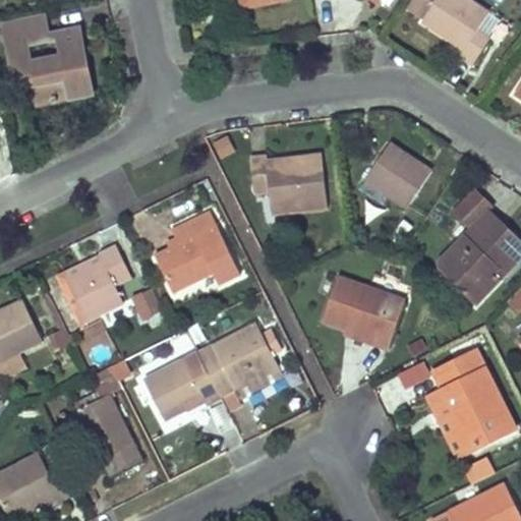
[(244,0),(247,10),(288,3),(287,0),(244,0)]
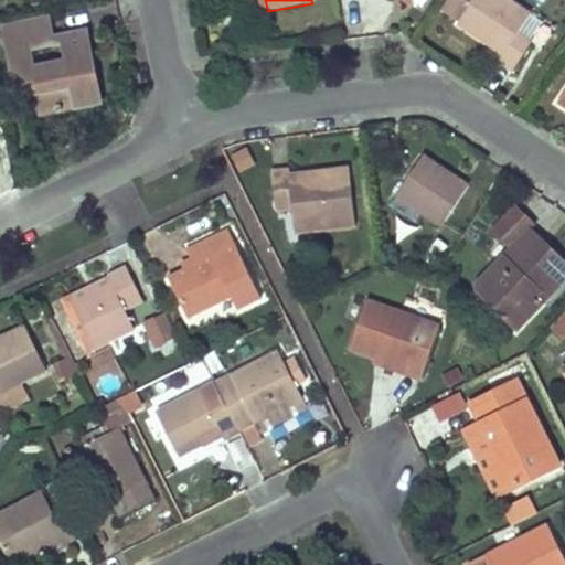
[(457,0),(446,0),(441,8),(461,21),(470,9),(457,0)]
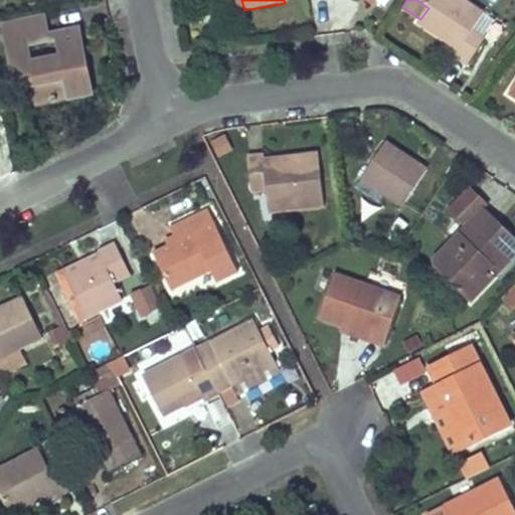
[(484,13),(464,0),(416,0),(428,8),(420,19),(418,22),(459,50),(456,54),(469,63),(485,39),(472,30),(484,13)]
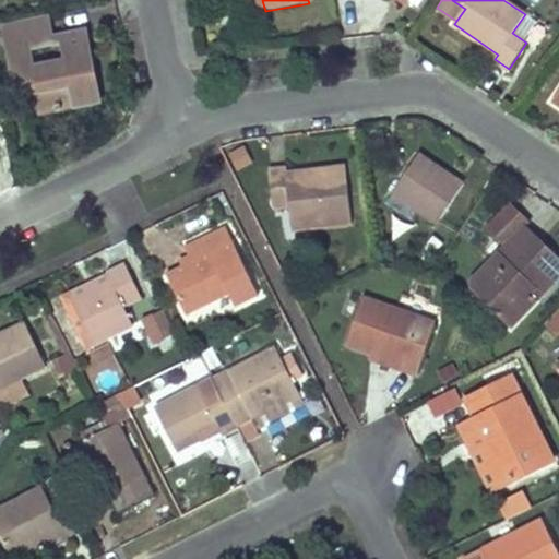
[(46,21),(4,28),(15,86),(34,83),(42,113),(98,103),(85,34),(61,37),(67,68),(34,73),(30,51),(51,47),(46,21)]
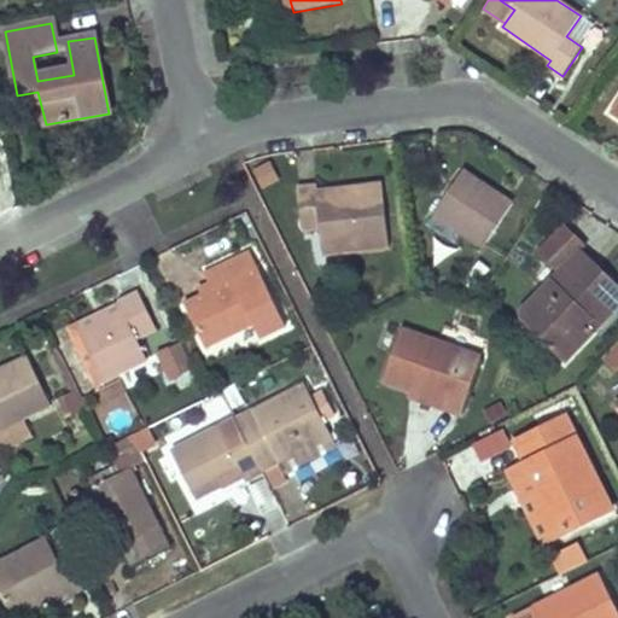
[(513,204),(464,169),(435,213),(484,248),(513,204)]
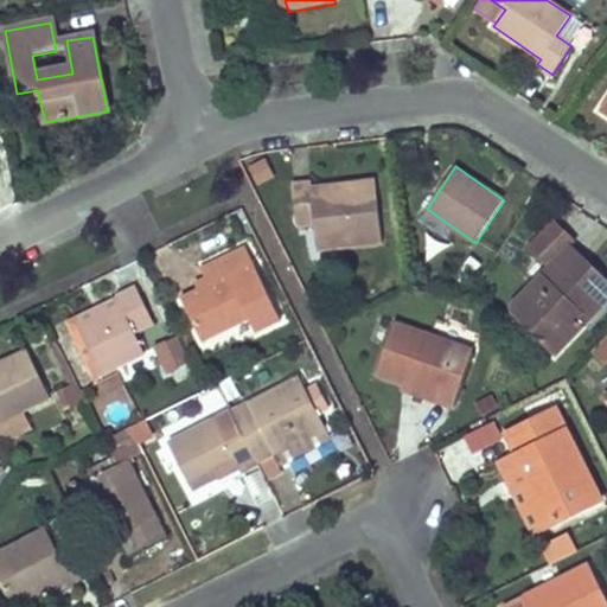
[(312,184),(293,186),(298,228),(315,225),(319,251),(382,246),(376,184),(312,191),(312,184)]
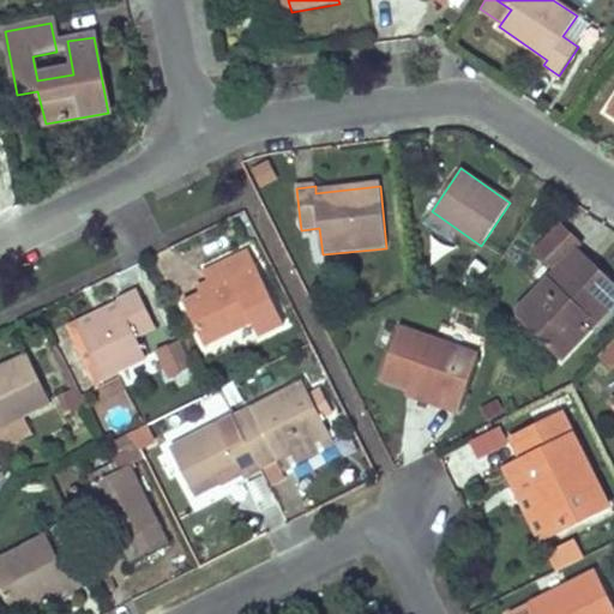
[(578,250),(560,232),(539,256),(555,272),(578,250)]
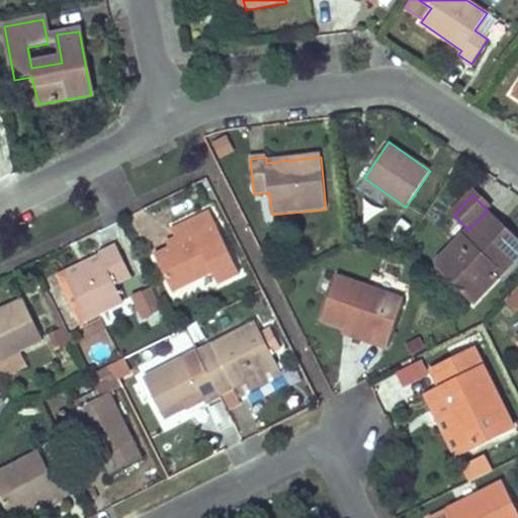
[(517,257),(517,239),(488,210),(468,230),(443,254),(448,260),(439,270),(471,304),(517,257)]
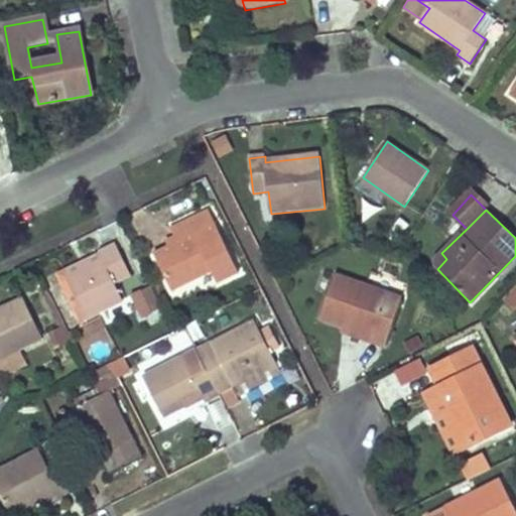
[(155,253),(173,291),(214,271),(219,283),(240,273),(216,224),(210,227),(203,214),(172,229),(178,242),(155,253)]
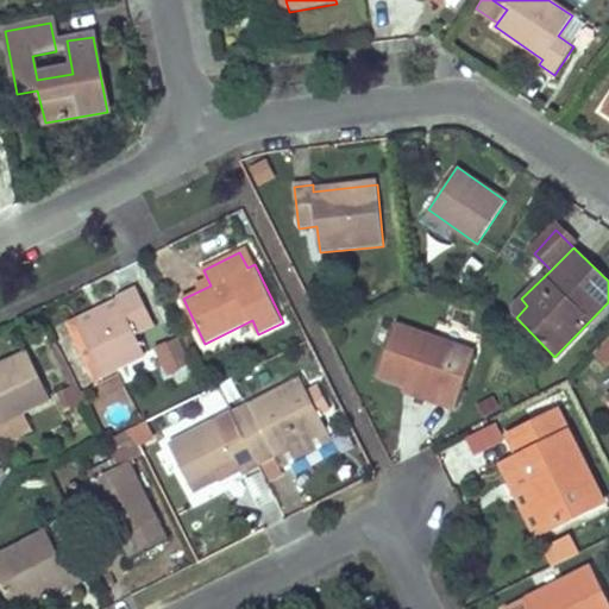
[(119,309),(77,327),(99,376),(143,356),(135,337),(151,326),(136,292),(115,300),(119,309)]
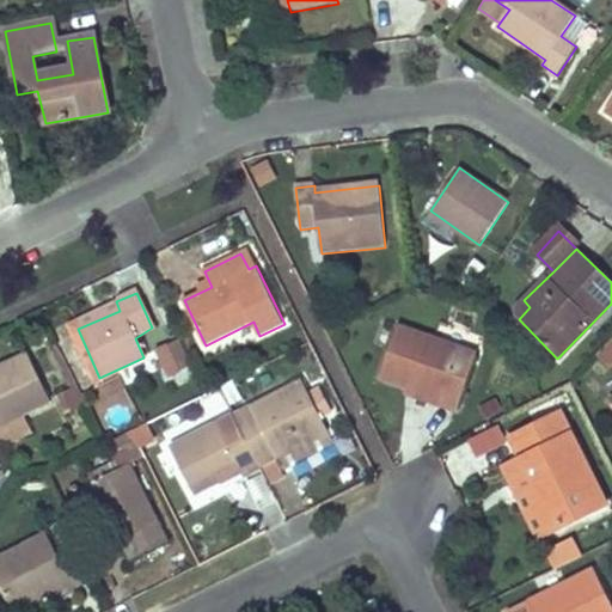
[(530,307),(524,300),(512,313),(519,319),(530,307)]
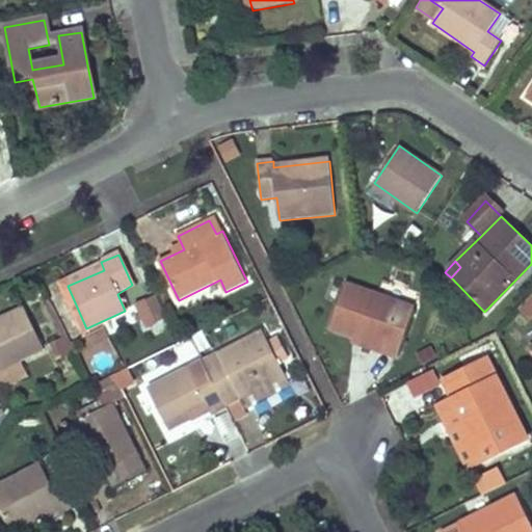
[(101,262),(64,277),(68,286),(104,270),(101,262)]
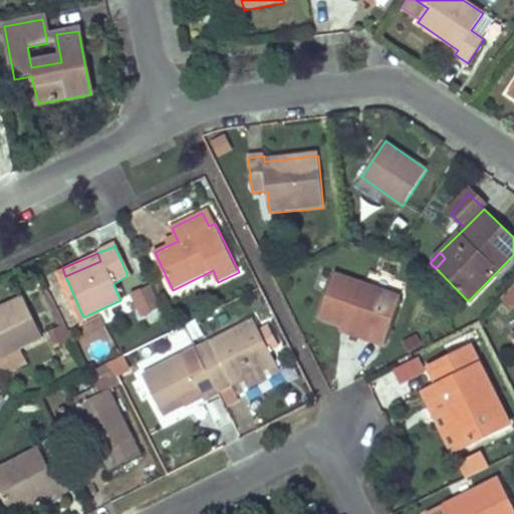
[(400,298),(333,274),(319,316),(341,325),(343,326),(345,323),(370,333),(368,339),(382,344),(400,298)]
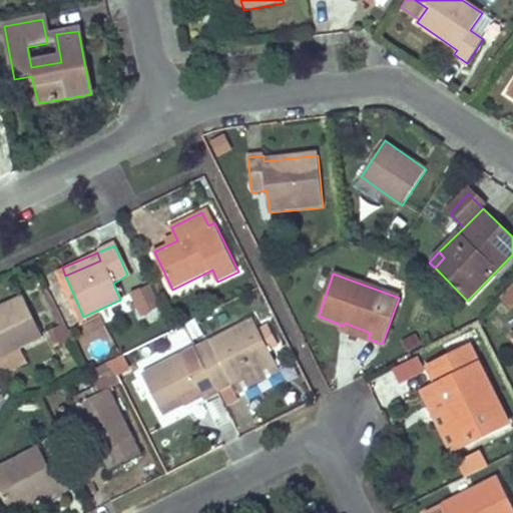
[(50,283),(44,286),(62,323),(69,320),(50,283)]
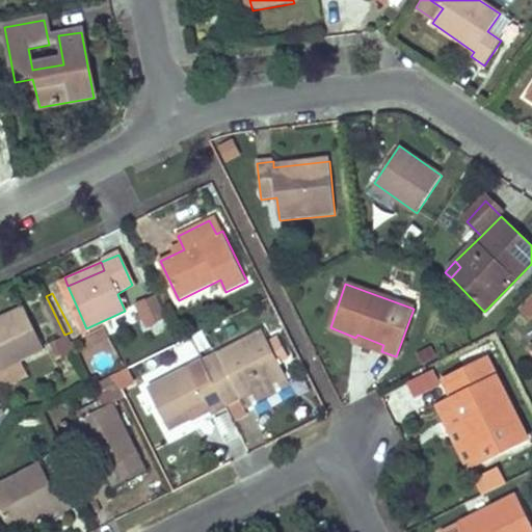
[(531,296),(521,310),(530,319),(531,317),(531,296)]
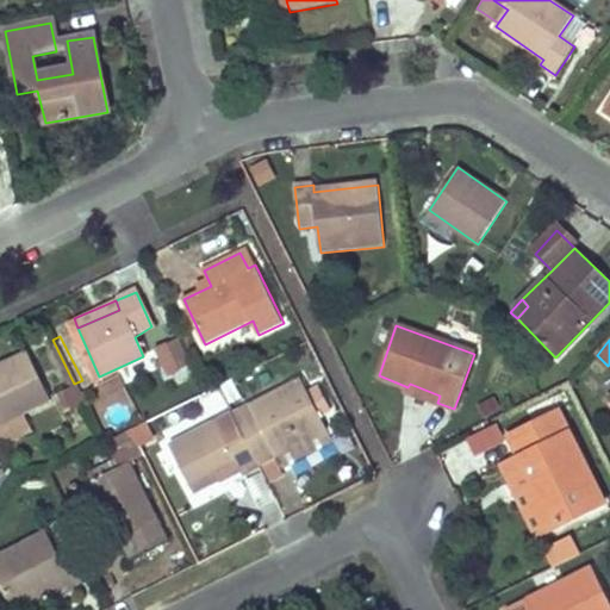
[(169,341),(163,344),(178,373),(184,371),(169,341)]
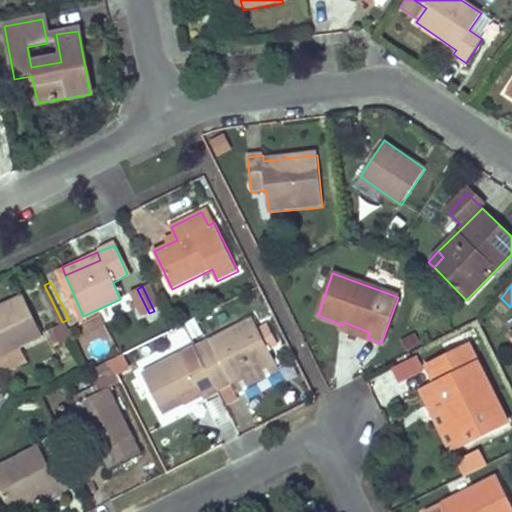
[(137,289),(128,294),(139,318),(149,313),(137,289)]
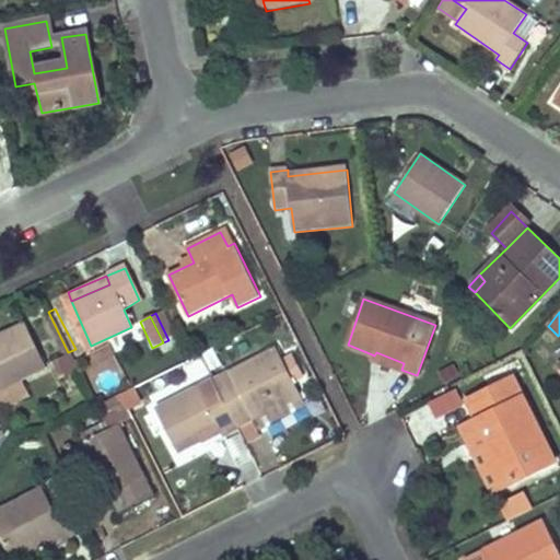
[(0,393),(48,369),(27,324),(0,336),(0,393)]
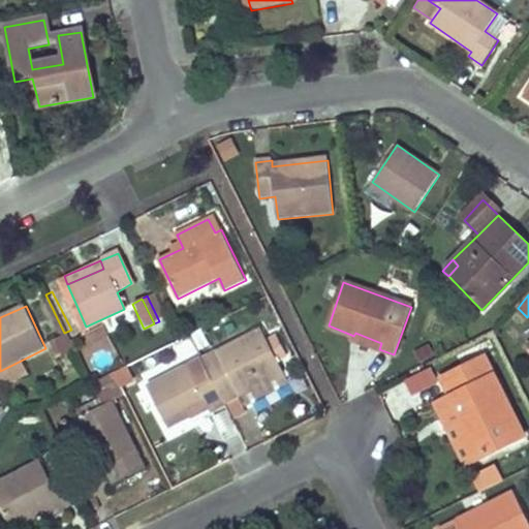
[(210,377),(223,405),(239,398),(284,375),(279,363),(286,359),(277,340),(269,344),(262,331),(201,360),(210,377)]
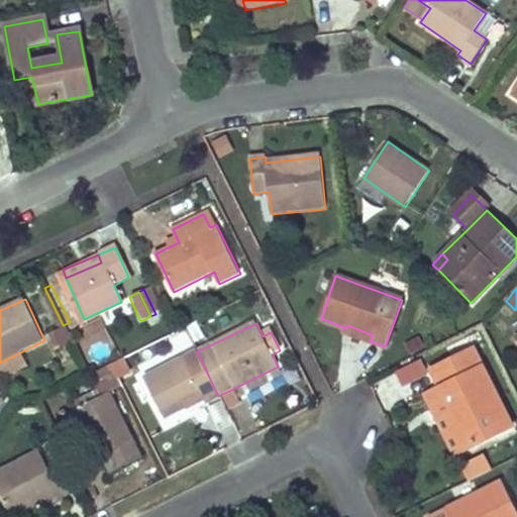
[(63,325),(48,332),(58,352),(73,344),(63,325)]
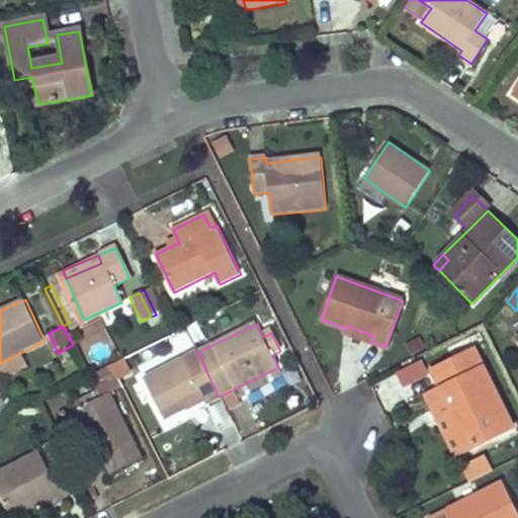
[(371,342),(373,336),(348,326),(346,329),(344,328),(343,333),(371,342)]
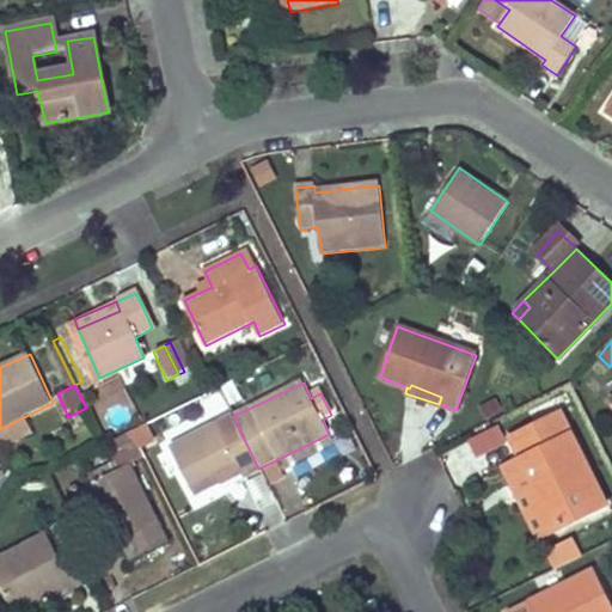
[(558,414),(508,441),(519,461),(532,487),(525,489),(549,536),(605,505),(558,414)]
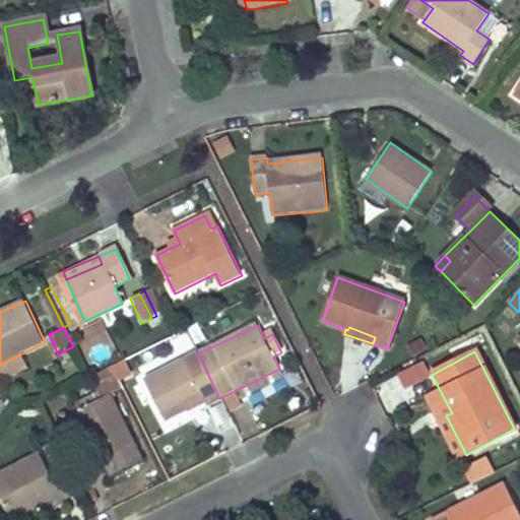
[(206,371),(198,353),(146,379),(167,420),(187,410),(184,406),(202,397),(206,405),(219,398),(206,371)]
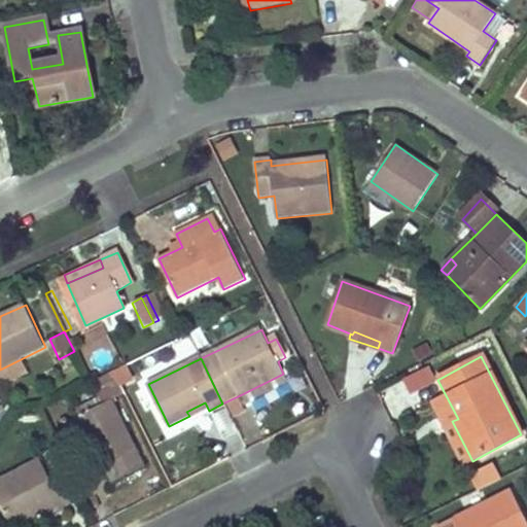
[(125,365),(112,372),(119,386),(132,380),(125,365)]
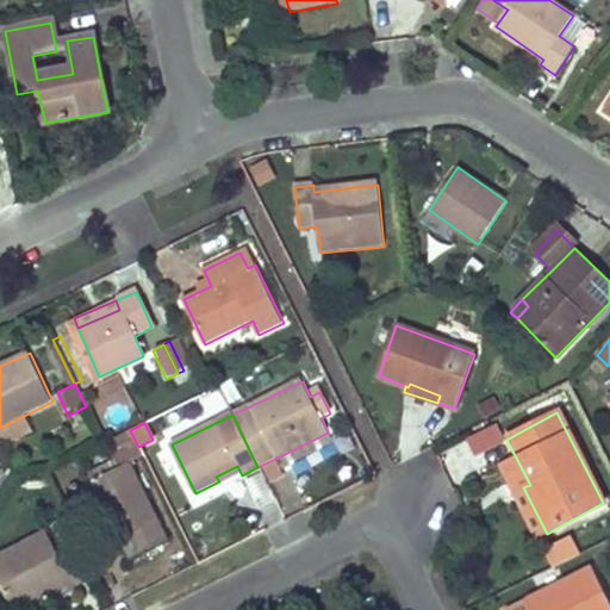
[(499,423),(467,436),(475,455),(506,443),(499,423)]
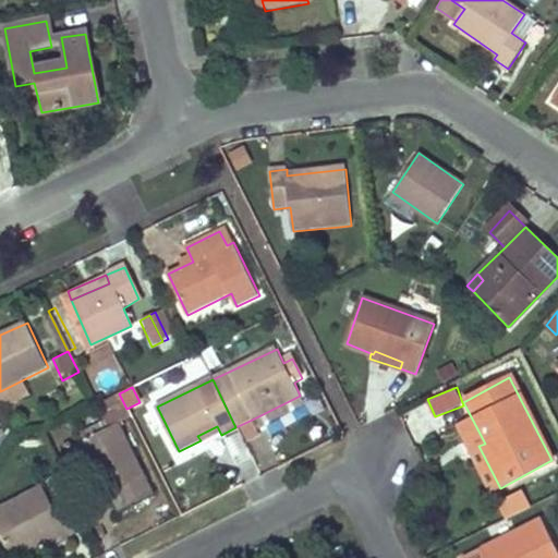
[(119,393),(107,400),(114,415),(126,409),(119,393)]
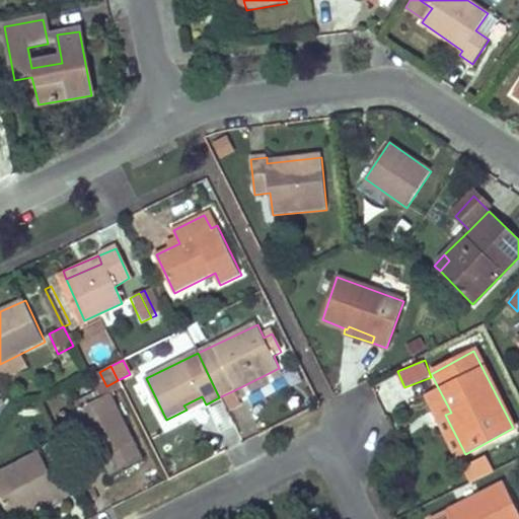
[(279,368),(234,390),(238,400),(284,378),(279,368)]
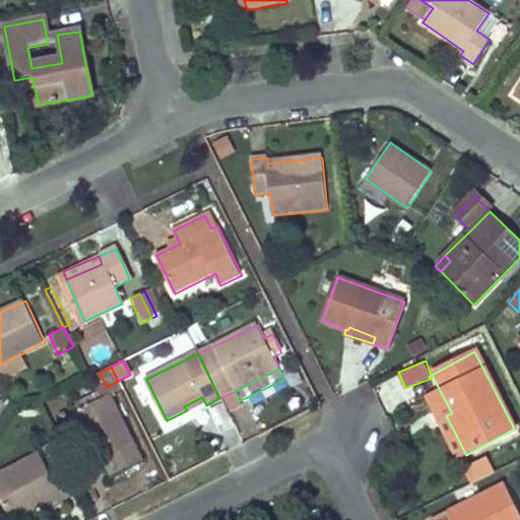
[(441,392),(427,400),(458,459),(466,455),(446,415),(452,413),(441,392)]
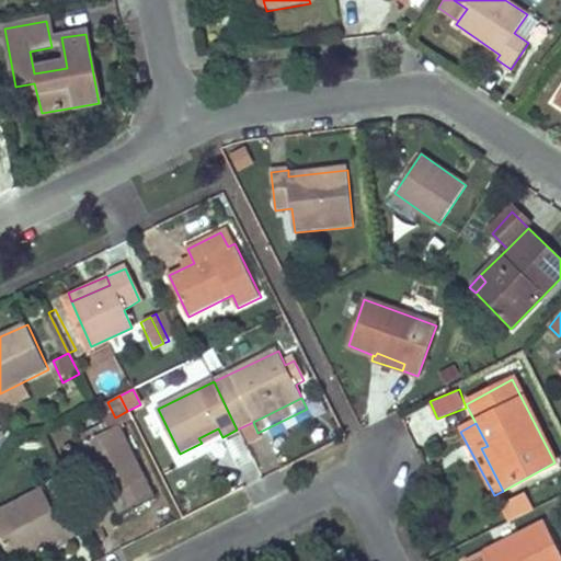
[(116,425),(80,443),(106,497),(112,494),(121,513),(152,497),(116,425)]
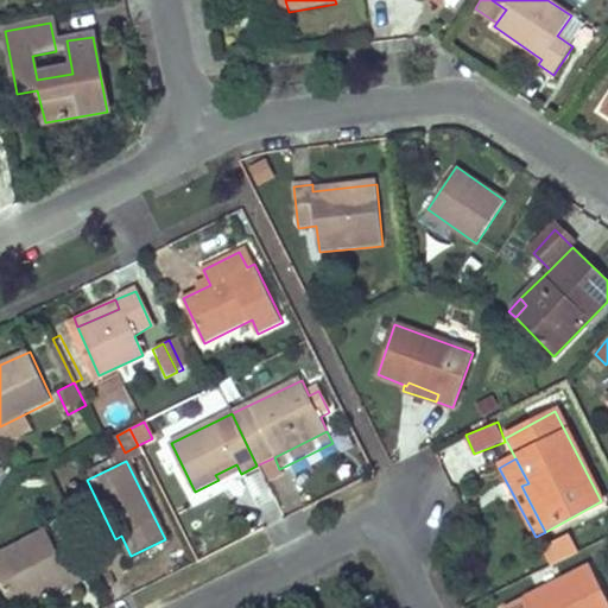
[(44,531),(0,553),(0,587),(11,607),(12,607),(68,581),(70,586),(93,574),(76,544),(56,553),(44,531)]
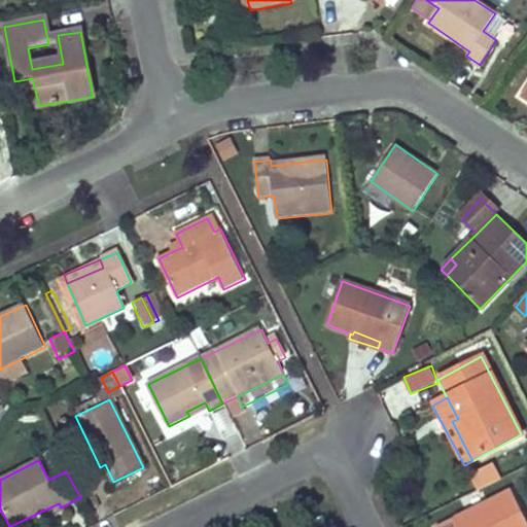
[(481,486),(500,475),(493,461),(473,472),(481,486)]
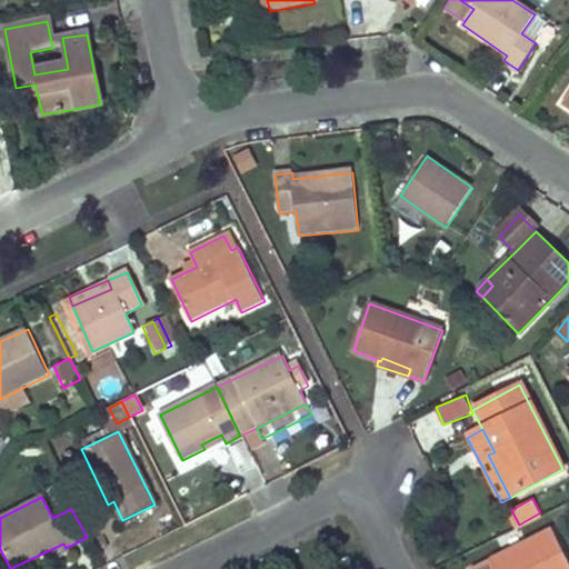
[(568,568),(568,559),(555,531),(479,568),(568,568)]
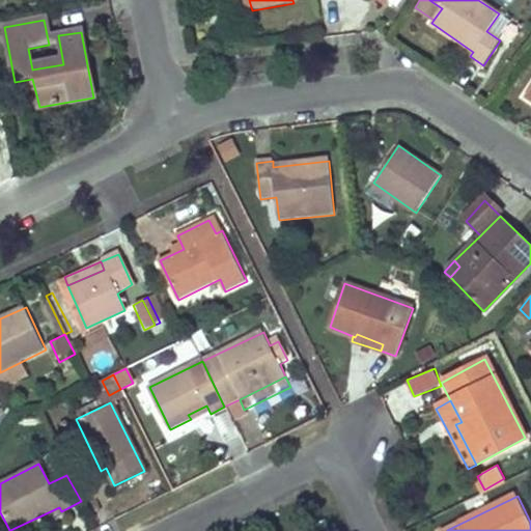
All buildings are outlined.
